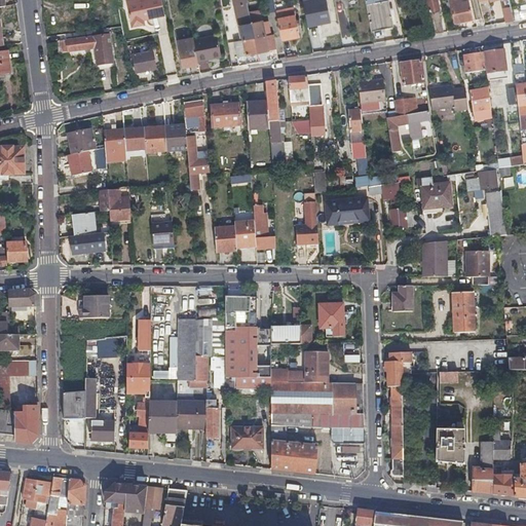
[(164,15),(161,0),(130,0),(126,1),(132,27),(147,24),(146,20),(164,15)]
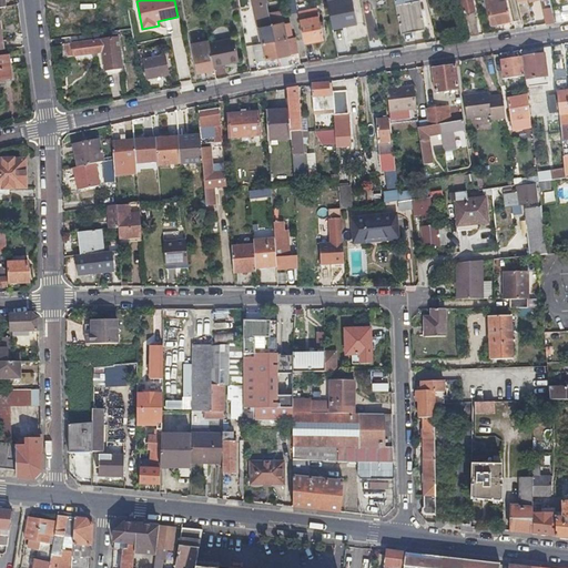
[(260,29),(262,28),(259,7),(267,4),(265,0),(251,0),(253,9),(251,9),(255,29),(260,29)]
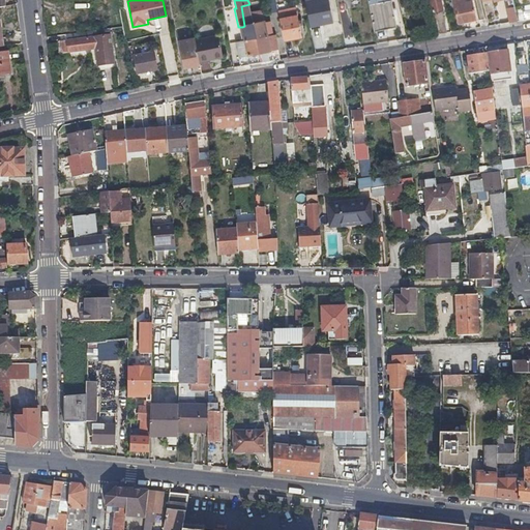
[(295,8),(286,10),(276,11),(274,0),(267,0),(271,15),(277,13),(283,40),(300,37),(295,8)]
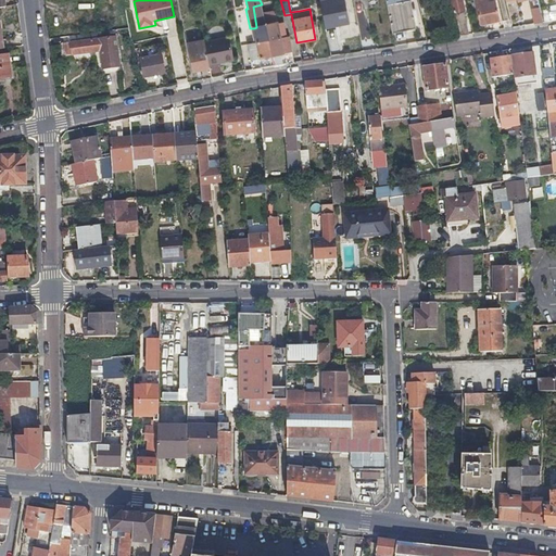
[(325,30),(348,26),(342,0),(332,0),(319,2),(325,30)]
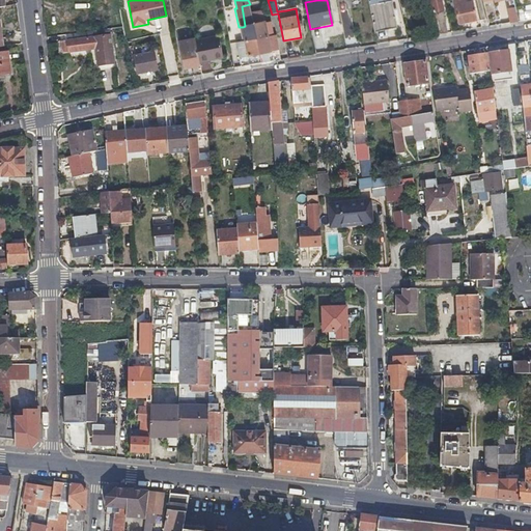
[(366,0),(374,32),(396,27),(390,0),(366,0)]
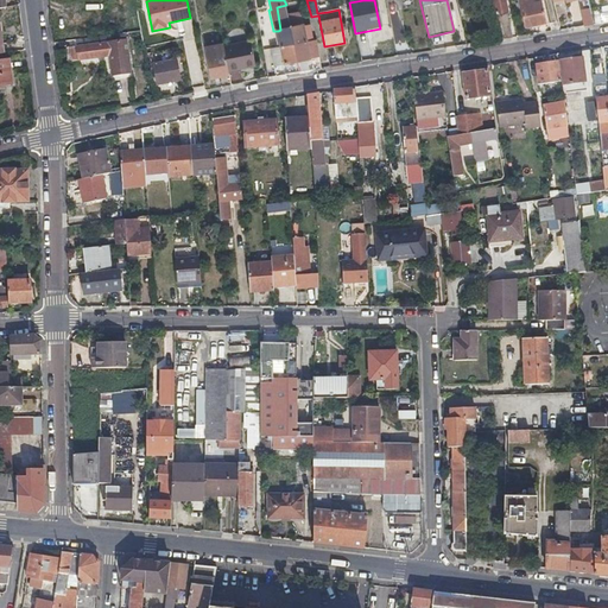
[(493,0),(498,14),(502,13),(510,11),(506,0),(493,0)]
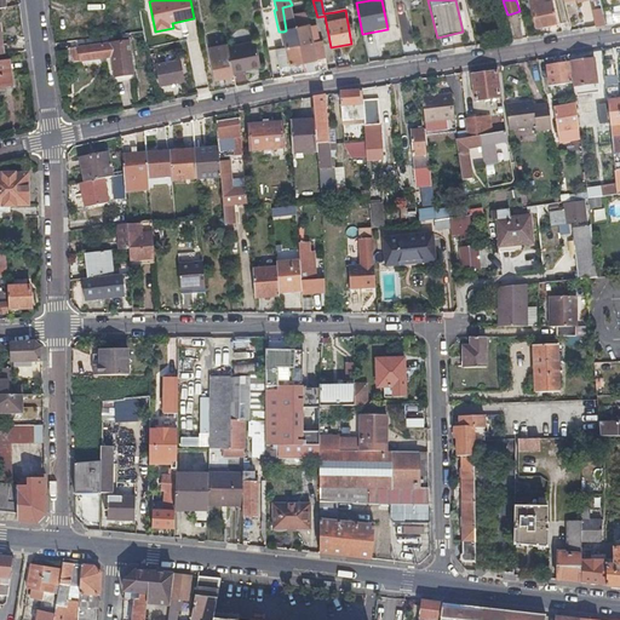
[(556,22),(555,15),(552,7),(543,10),(541,4),(530,6),(534,27),(556,22)]
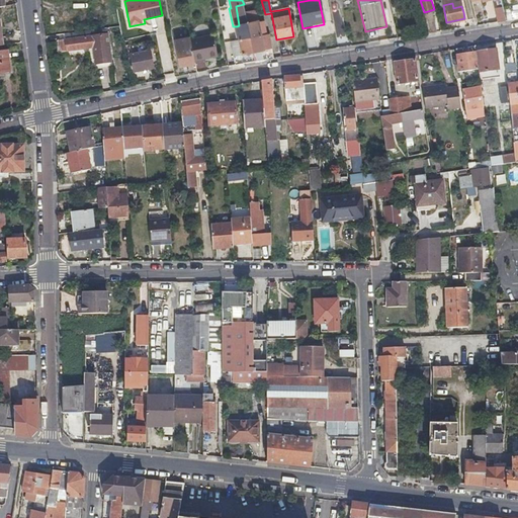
[(246,13),(245,4),(244,4),(236,6),(239,25),(237,26),(239,41),(231,42),(233,56),(271,49),(269,35),(261,37),(258,22),(248,24),(246,13)]
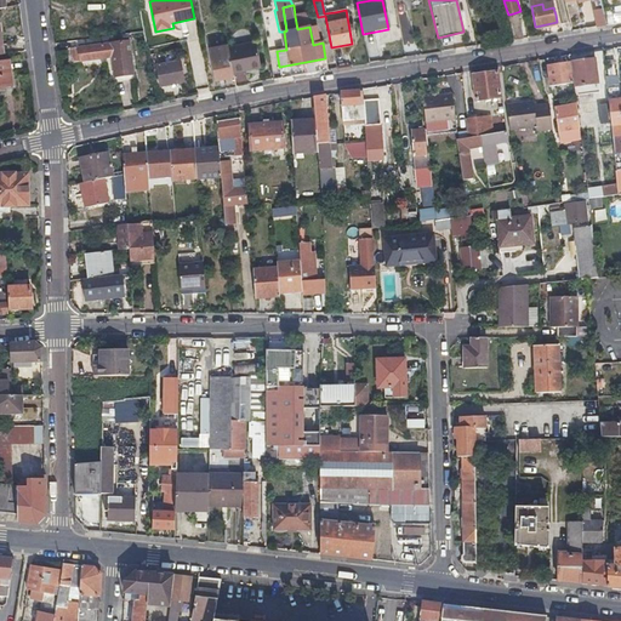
[(604,26),(603,16),(600,6),(591,9),(594,27),(604,26)]
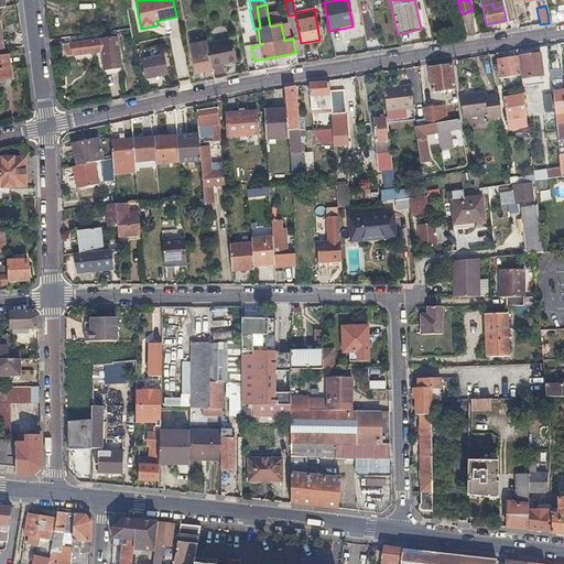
[(270,26),(281,24),(279,12),(268,14),(270,26)]
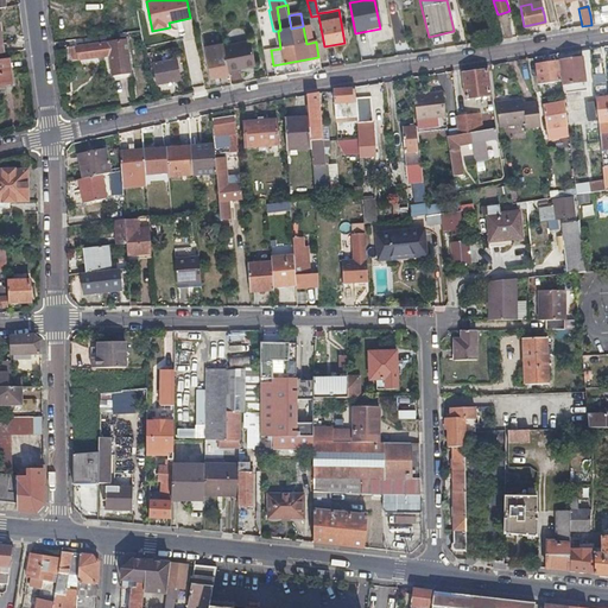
[(501,39),(506,38),(512,38),(507,14),(496,17),(501,39)]
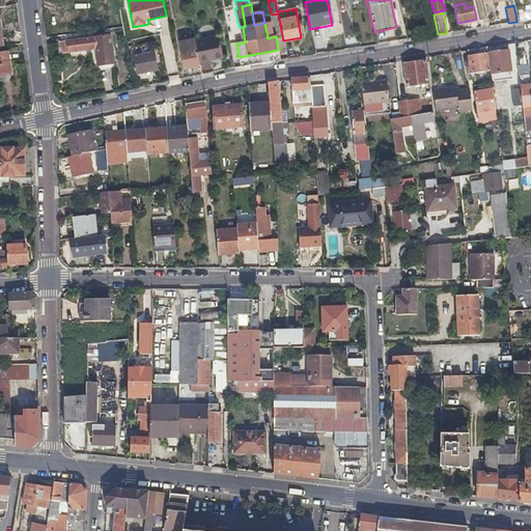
[(93,30),(65,34),(66,40),(94,36),(93,30)]
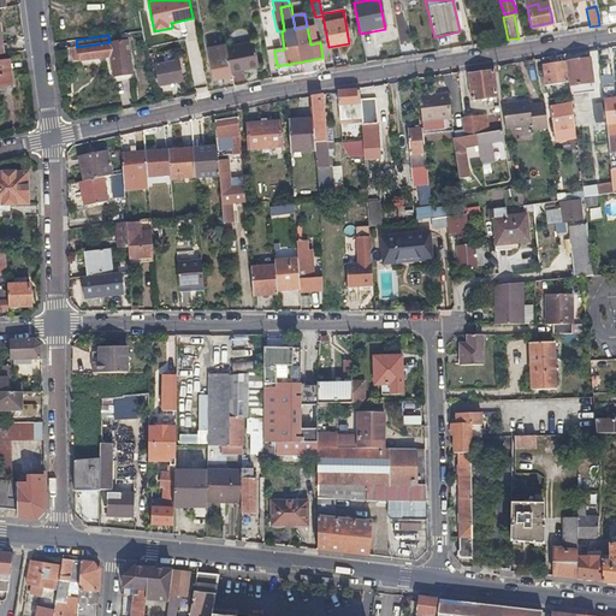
[(73,63),(93,60),(111,57),(114,75),(132,72),(126,40),(110,42),(77,47),(71,48),(73,63)]
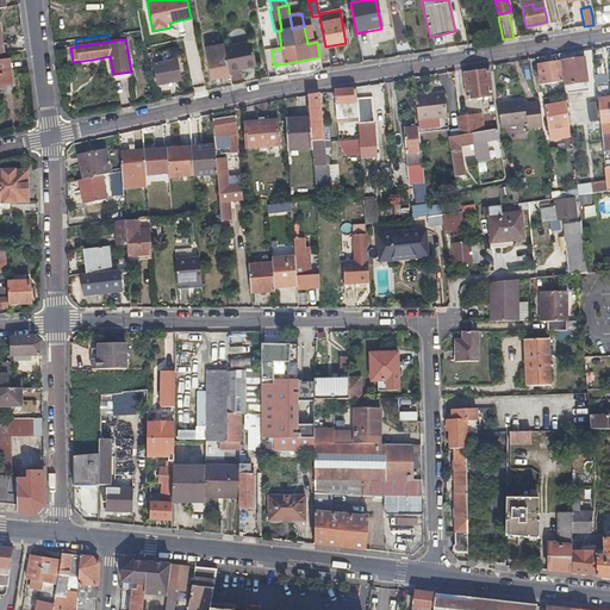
[(224,47),(229,72),(240,69),(240,68),(255,64),(250,41),(224,47)]
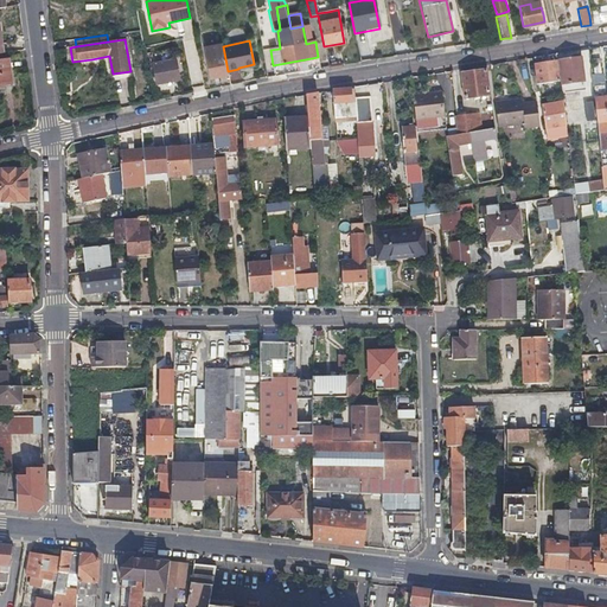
[(228,71),(223,46),(223,45),(204,49),(210,77),(229,74),(228,71)]
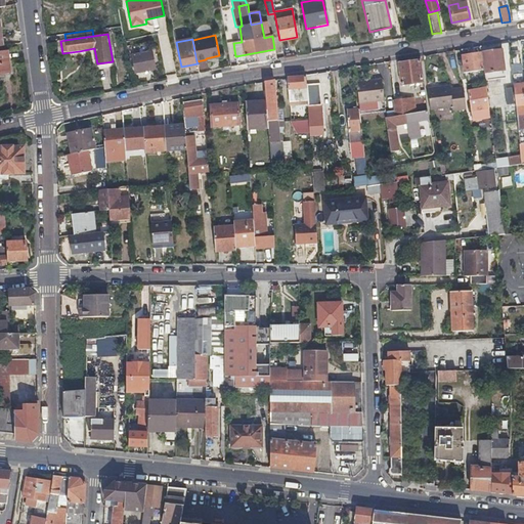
[(483,74),(494,73),(505,71),(501,50),(480,53),(483,74)]
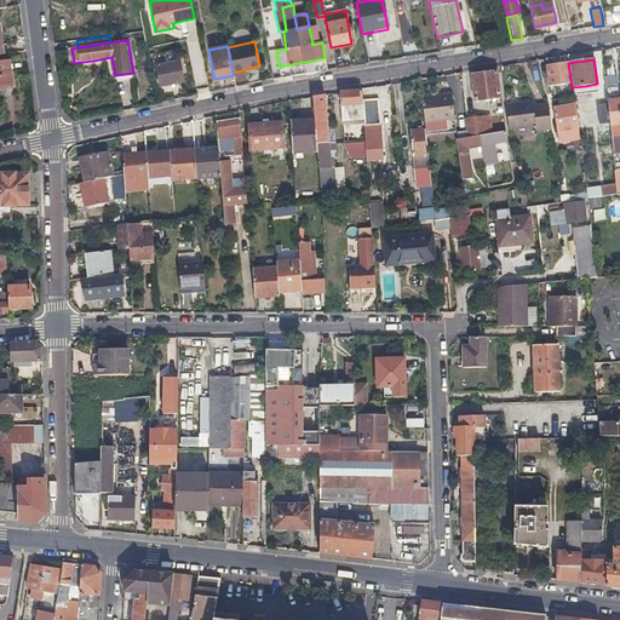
[(0,86),(11,85),(10,73),(9,61),(0,62),(0,86)]
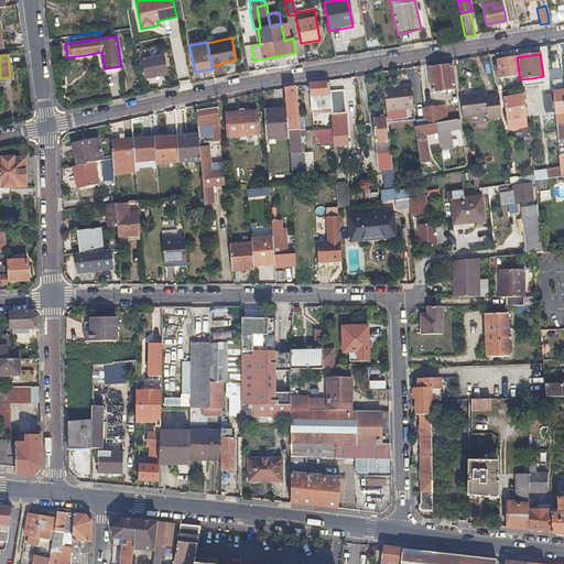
[(553,72),(556,72),(560,71),(557,56),(551,56),(553,72)]
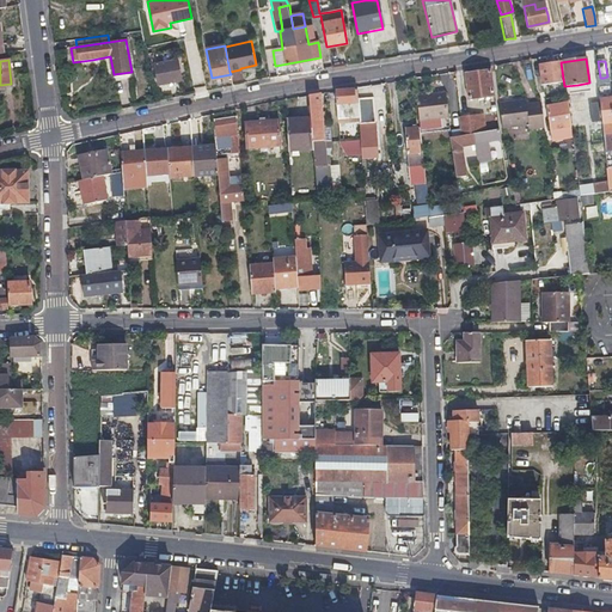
[(158,85),(170,84),(181,81),(177,62),(155,66),(158,85)]
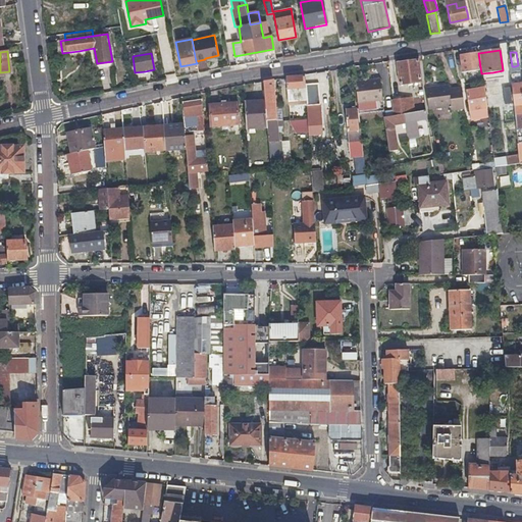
[(462,72),(471,71),(480,70),(478,53),(460,56),(462,72)]
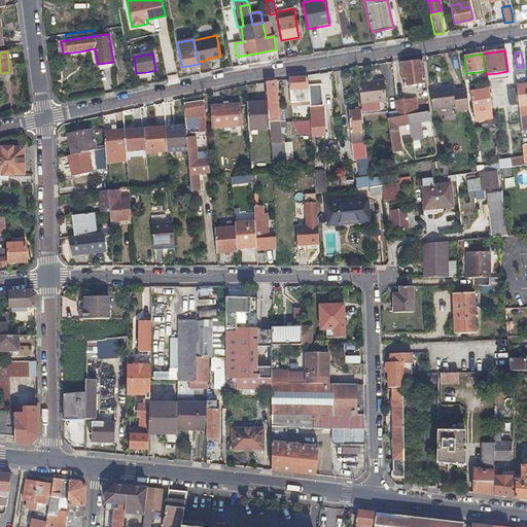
[(421,62),(411,64),(400,65),(403,86),(424,83),(421,62)]
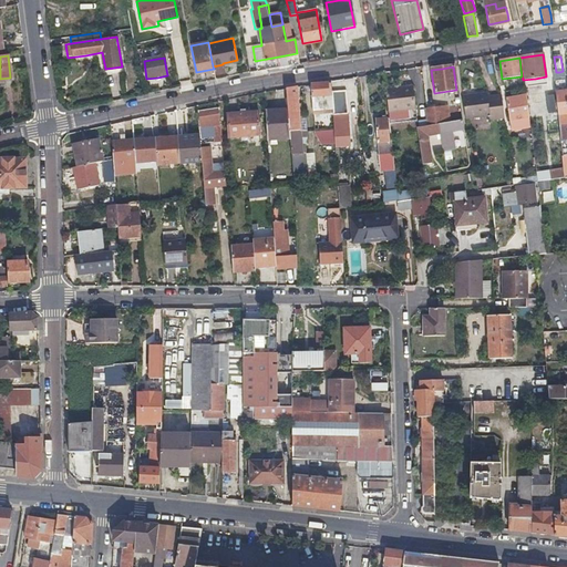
[(309,111),(330,109),(329,92),(328,83),(307,85),(309,111)]
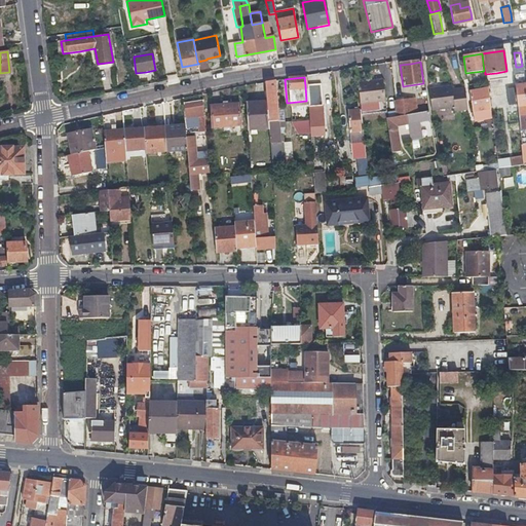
[(485,78),(482,78),(480,79),(482,95),(470,97),(473,117),(490,114),(485,78)]
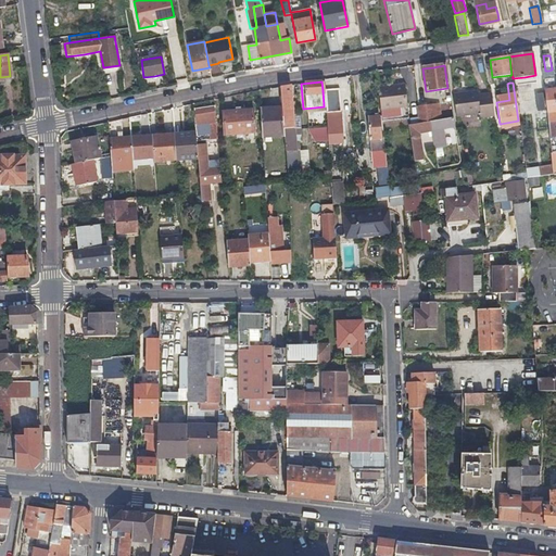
[(283,135),(285,159),(286,182),(291,181),(291,169),(292,171),(292,151),(295,150),(292,84),(281,86),(281,106),(283,135)]
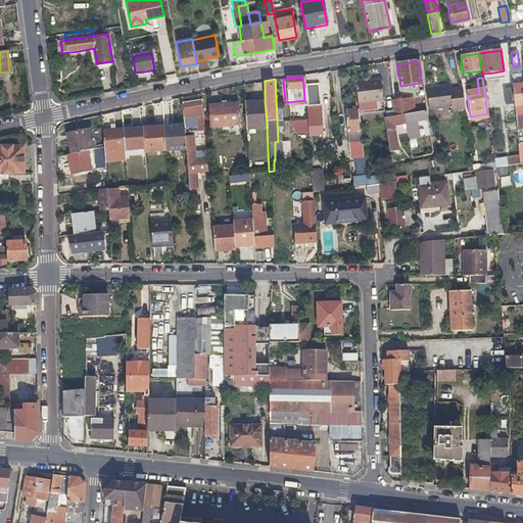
[(508,95),(514,93),(513,86),(513,79),(506,80),(508,95)]
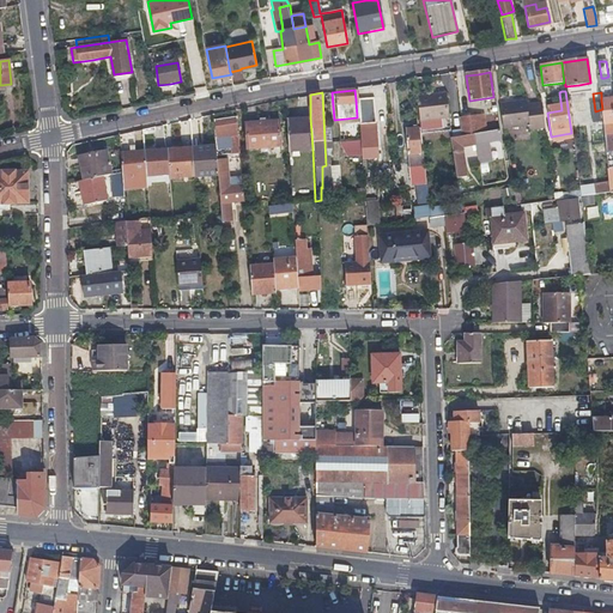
[(420,122),(435,121),(449,119),(445,93),(417,97),(420,122)]
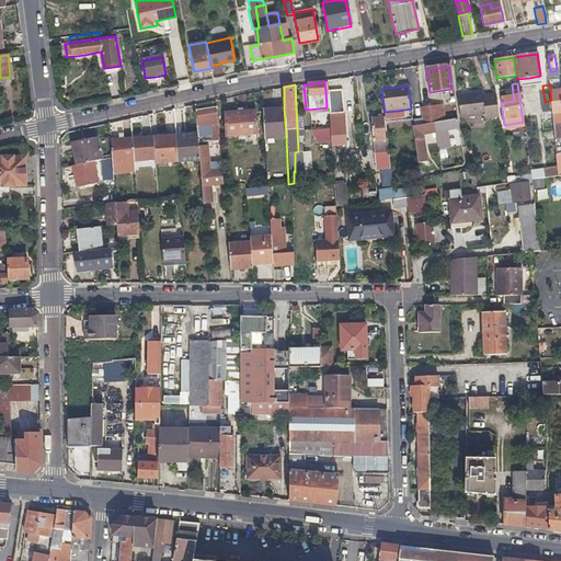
[(327,107),(329,128),(330,148),(345,147),(344,133),(342,118),(340,90),(325,91),(327,107)]
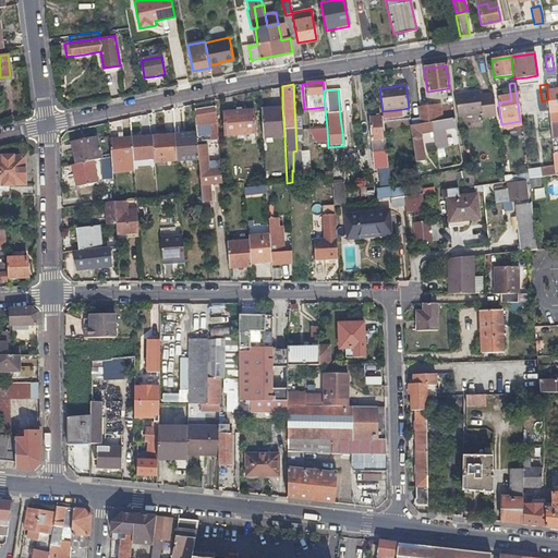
[(550,114),(557,113),(557,89),(547,92),(548,99),(550,114)]
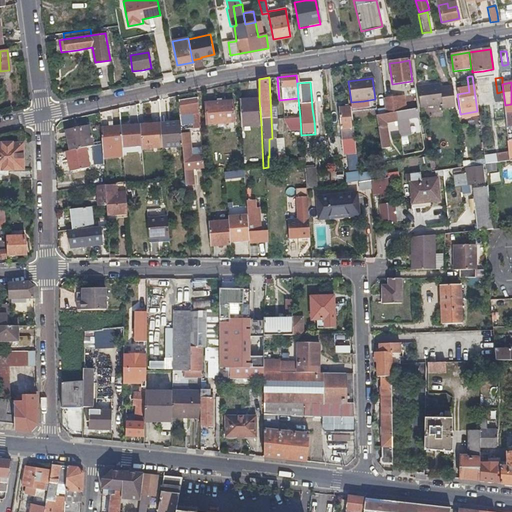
[(417,86),(418,95),(420,103),(420,108),(443,105),(444,108),(455,107),(452,86),(441,87),(440,83),(417,86)]
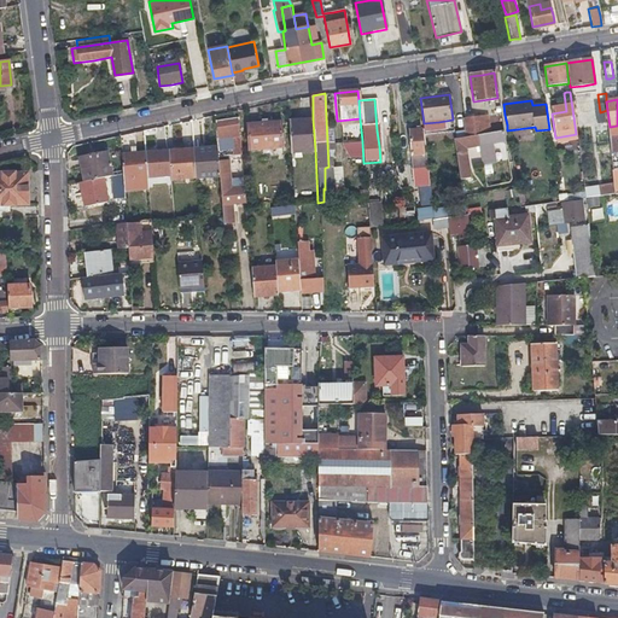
[(477,136),(491,134),(489,116),(462,120),(465,138),(477,136)]
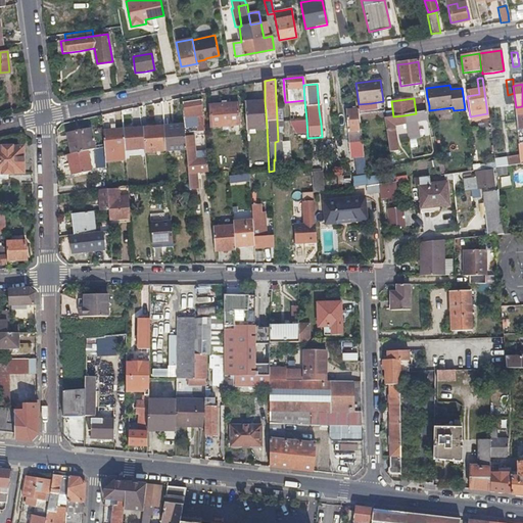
[(246,128),(267,127),(265,100),(245,101),(246,128)]
